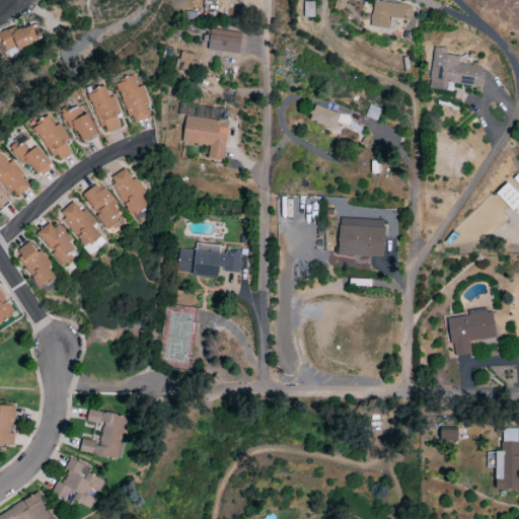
[(336,0),(334,7),(343,10),(346,0),(336,0)]
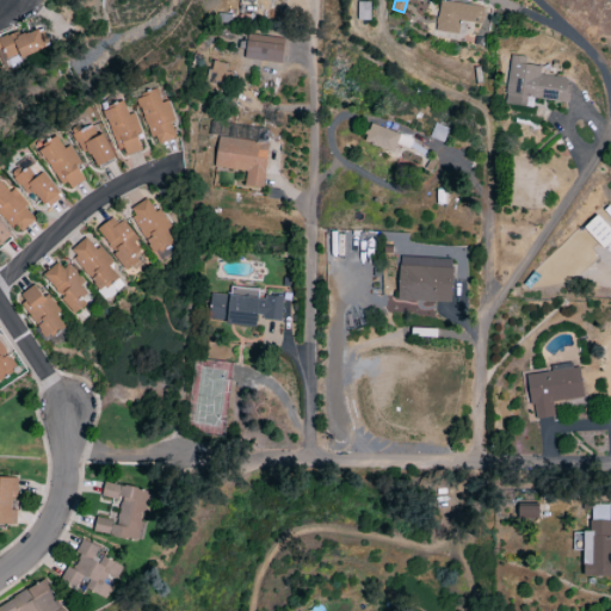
[(458,35),(460,23),(482,24),(483,6),(439,2),(436,32),(458,35)]
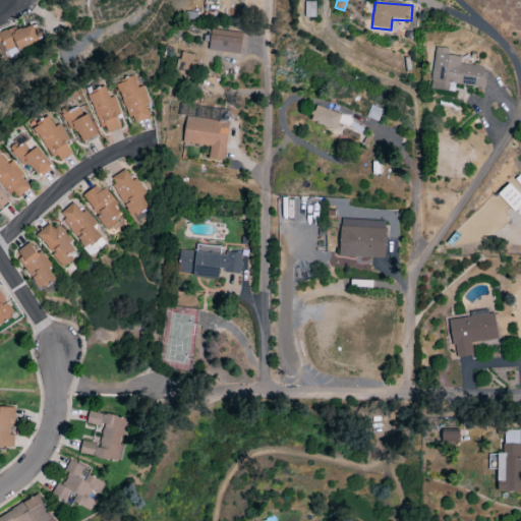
[(17,50),(42,41),(36,22),(0,35),(0,38),(4,51),(16,47),(17,50)]
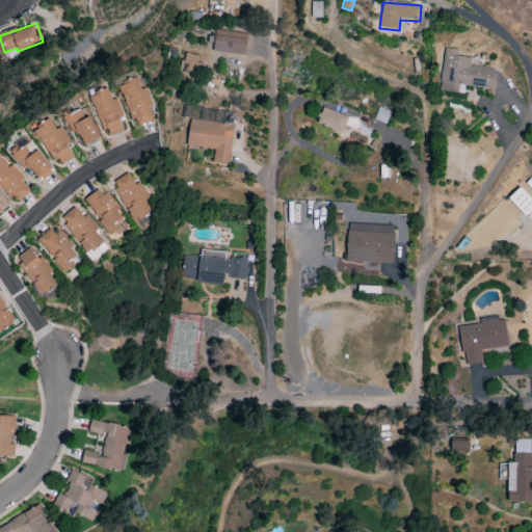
[(244,55),(246,36),(214,33),(213,52),(244,55)]
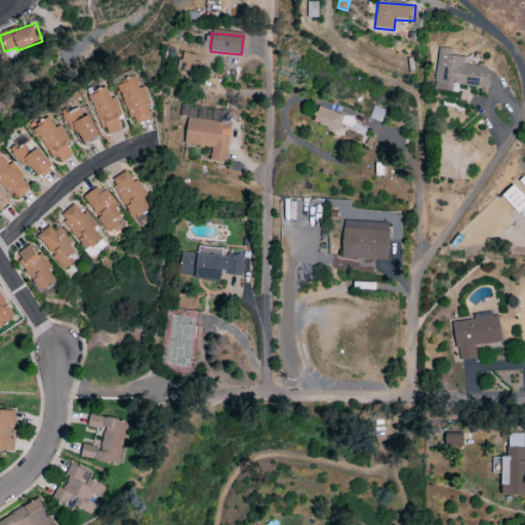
[(433,90),(451,92),(452,84),(487,88),(489,68),(463,65),(465,57),(451,55),(451,49),(438,47),(433,90)]
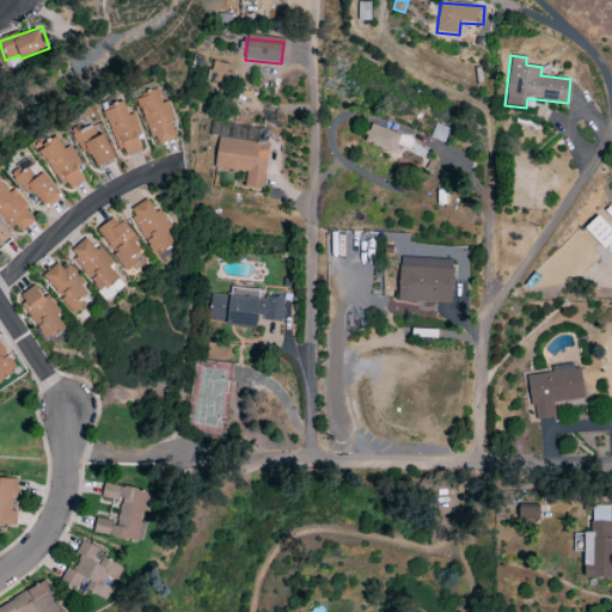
[(224,84),(227,63),(212,61),(208,81),(224,84)]
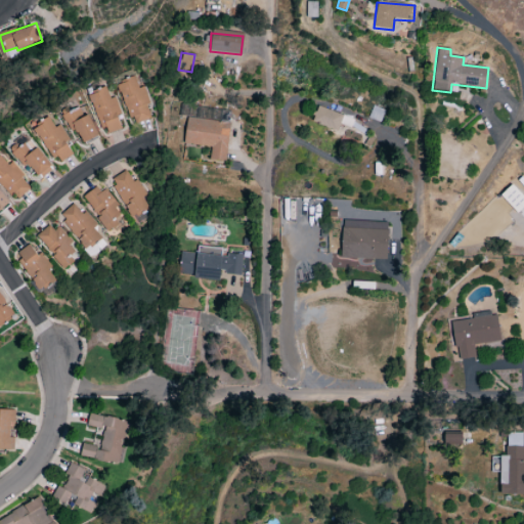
[(119,82),(130,125),(151,119),(142,87),(137,88),(135,78),(119,82)]
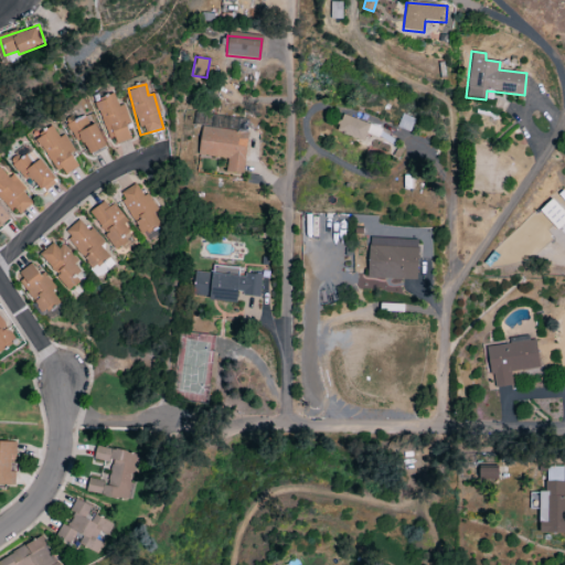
[(132,139),(123,105),(117,106),(114,94),(97,99),(110,146),(132,139)]
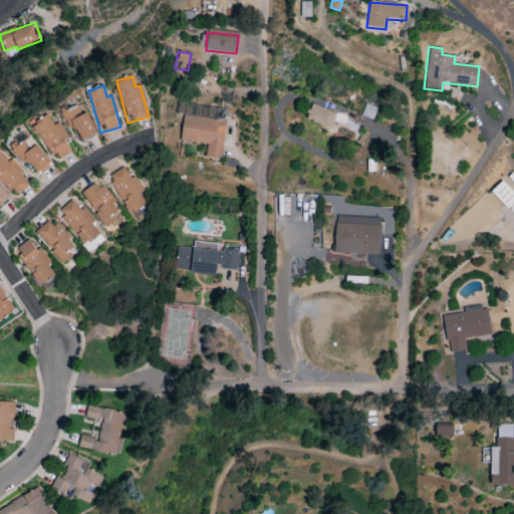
[(63,112),(78,144),(95,135),(80,104),(63,112)]
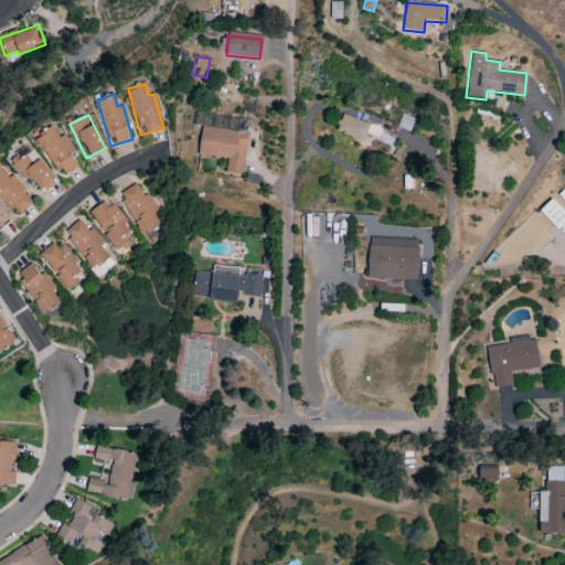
[(369,123),(341,116),(337,134),(365,140),(369,123)]
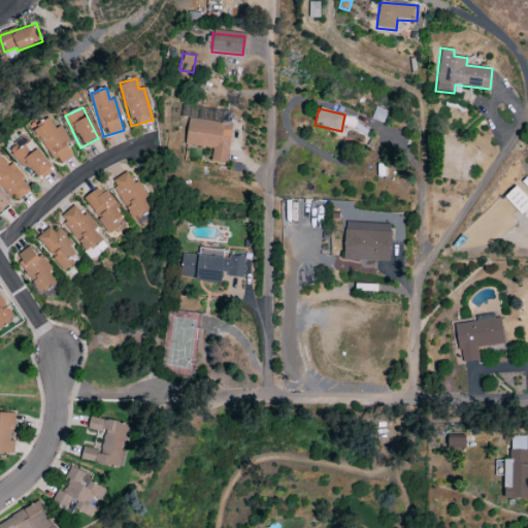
[(185,145),(212,149),(210,161),(227,163),(231,124),(188,119),(185,145)]
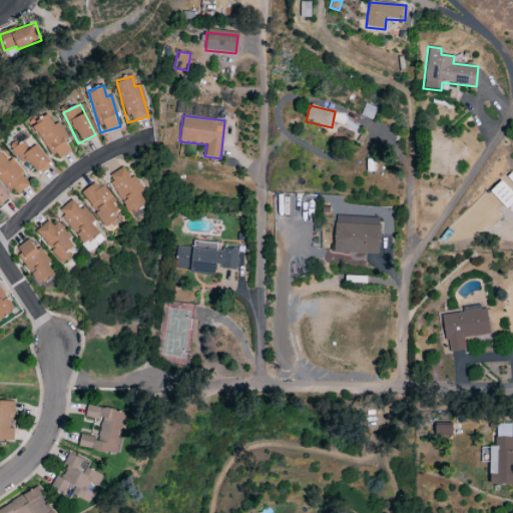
[(52,125),(49,116),(35,122),(52,160),(70,152),(64,139),(66,139),(59,122),(52,125)]
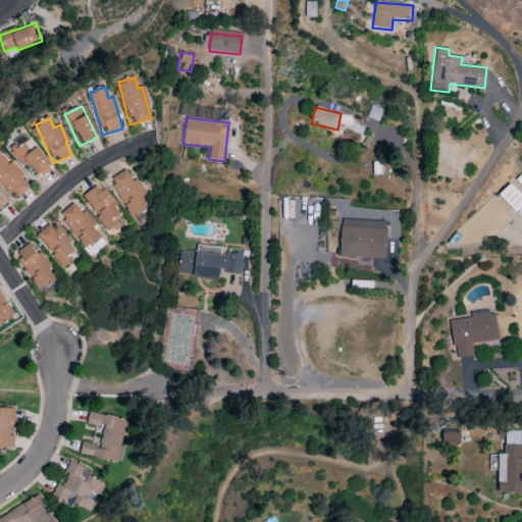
[(15,146),(12,149),(38,180),(52,168),(29,139),(17,148),(15,146)]
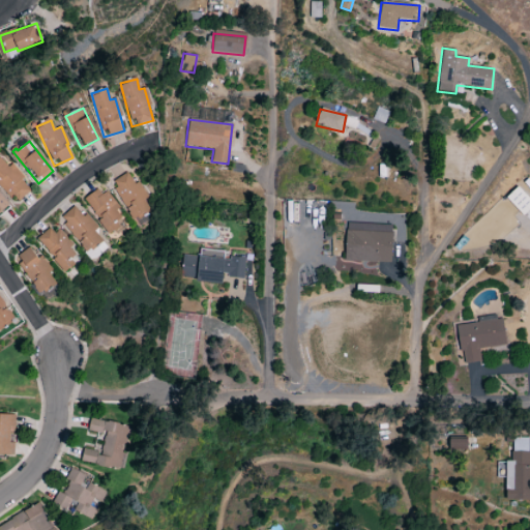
[(10,165),(7,167),(0,158),(0,185),(15,204),(32,190),(10,165)]
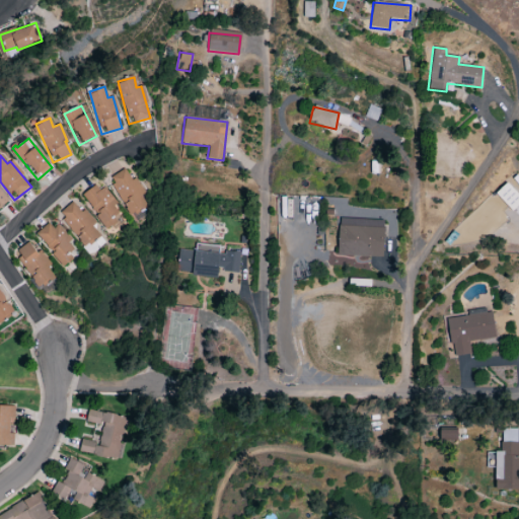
[(131,218),(148,208),(141,196),(142,195),(127,168),(108,178),(131,218)]
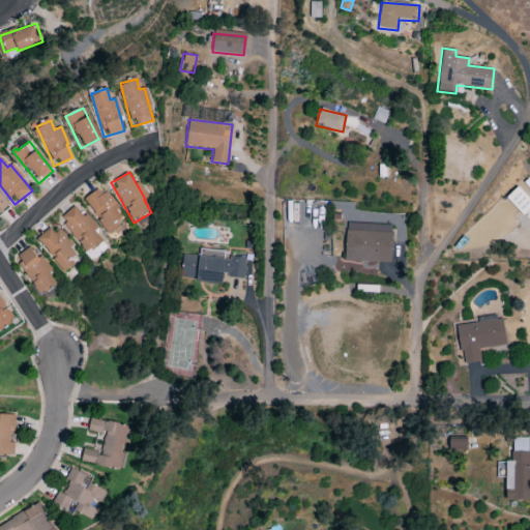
[(84,201),(111,239),(127,227),(116,211),(119,209),(104,187),(84,201)]
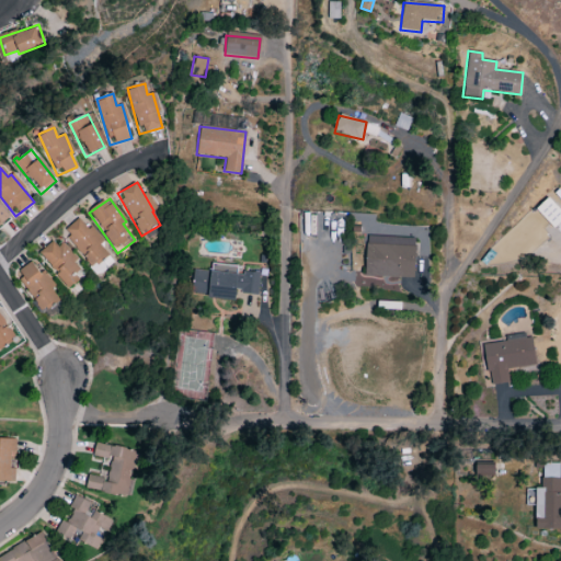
[(553,229),(560,221),(560,213),(548,198),(535,209),(553,229)]
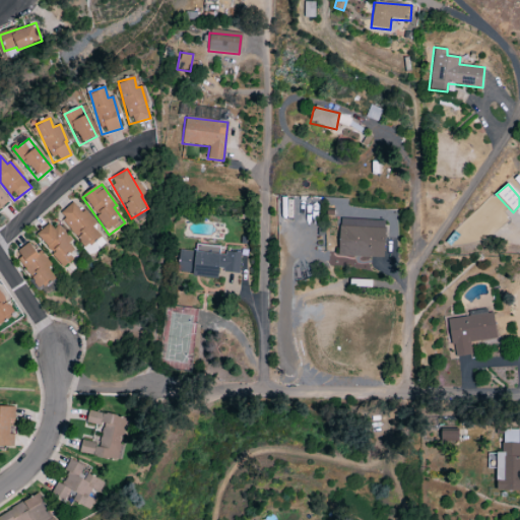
[(0,211),(10,202),(0,191),(0,211)]
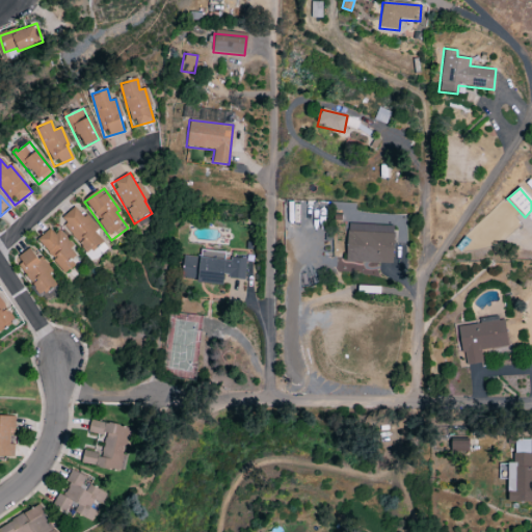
[(58,220),(88,254),(103,241),(95,232),(97,230),(76,206),(58,220)]
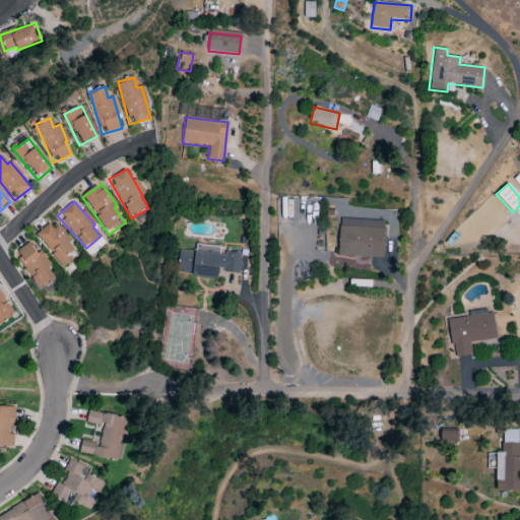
[(36,235),(63,268),(73,260),(68,254),(74,249),(52,220),(36,235)]
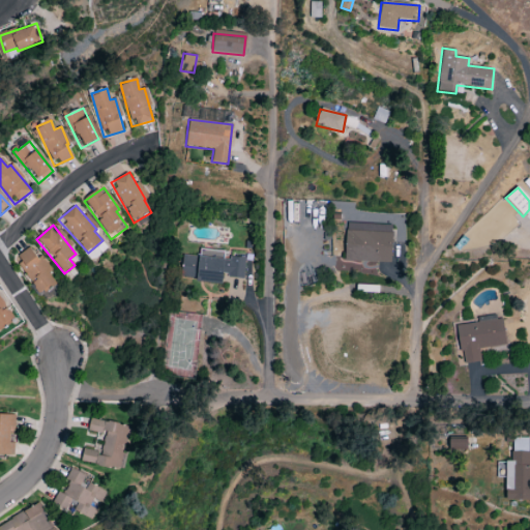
[(390,263),(391,232),(345,230),(344,261),(390,263)]
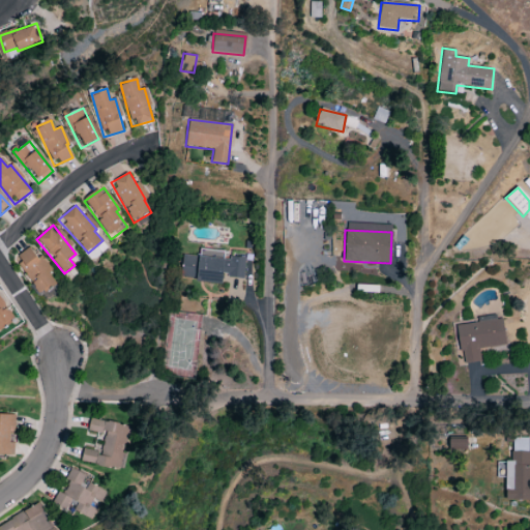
[(39,296),(56,285),(49,273),(52,271),(41,256),(36,259),(29,247),(15,258),(39,296)]
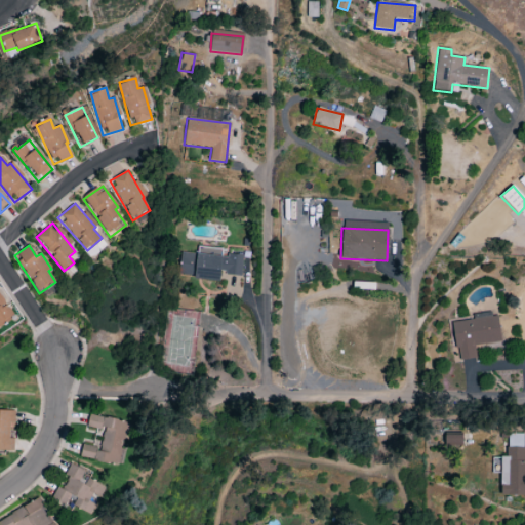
[(180,253),(178,278),(220,280),(221,274),(242,275),(243,256),(221,255),(221,249),(198,247),(197,253),(180,253)]
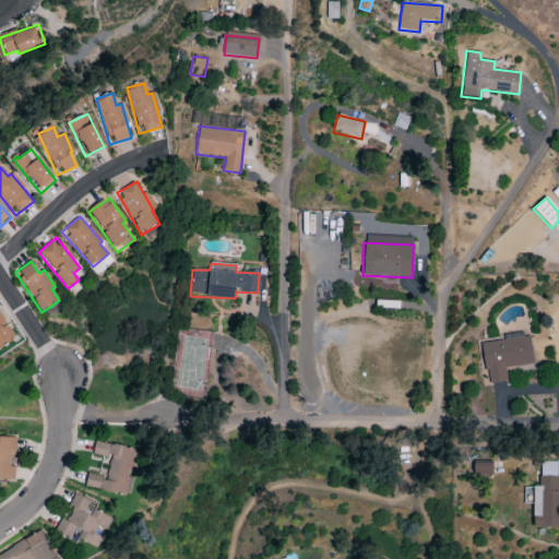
[(0,345),(13,340),(0,314),(0,345)]
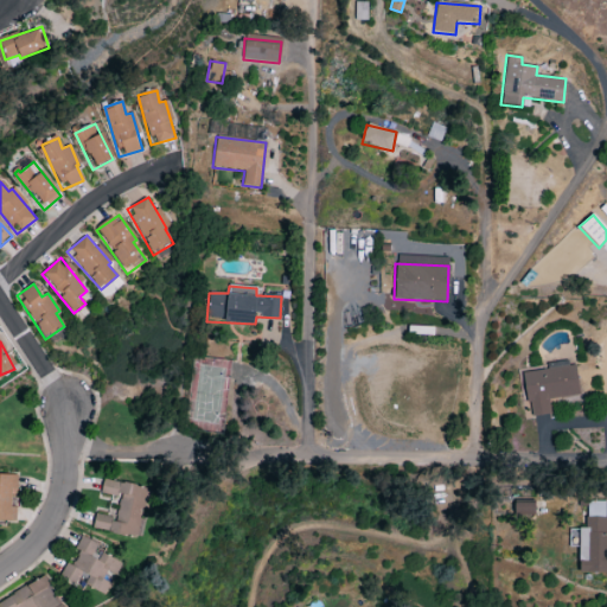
[(524,371),(529,417),(550,415),(548,398),(579,395),(575,365),(524,371)]
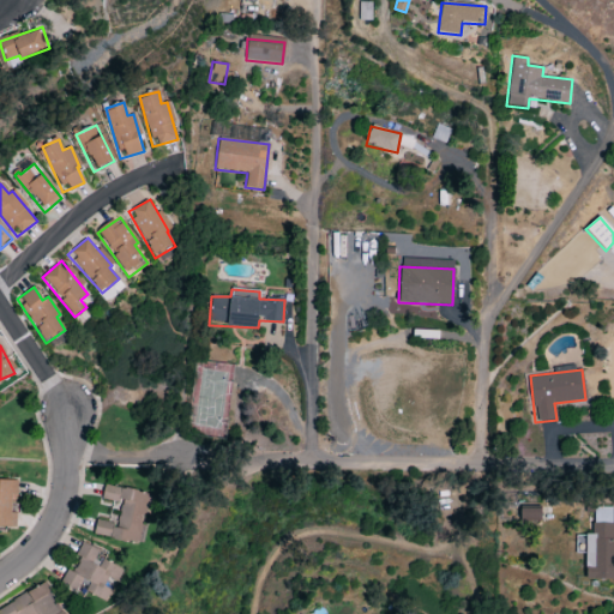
[(18,481),(0,480),(0,527),(16,528),(16,513),(11,513),(11,500),(17,500),(18,481)]
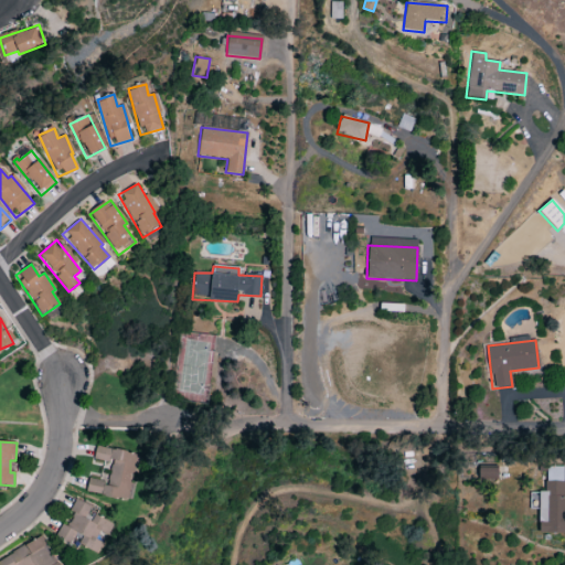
[(86,494),(129,500),(136,454),(95,447),(94,460),(110,464),(107,482),(88,479),(86,494)]
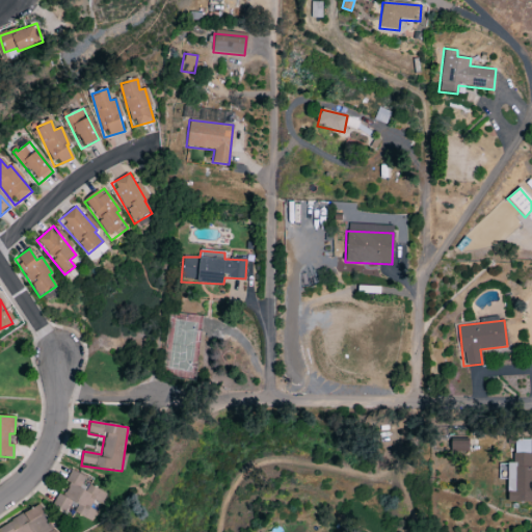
[(507,463),(507,502),(531,502),(531,440),(514,440),(513,463),(507,463)]
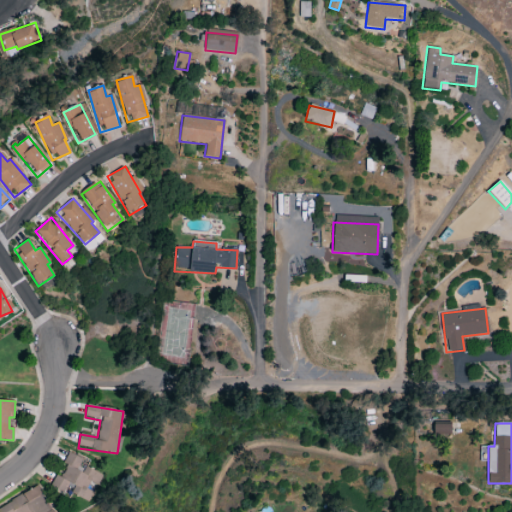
[(434,425),(435,434),(451,434),(451,425),(434,425)]
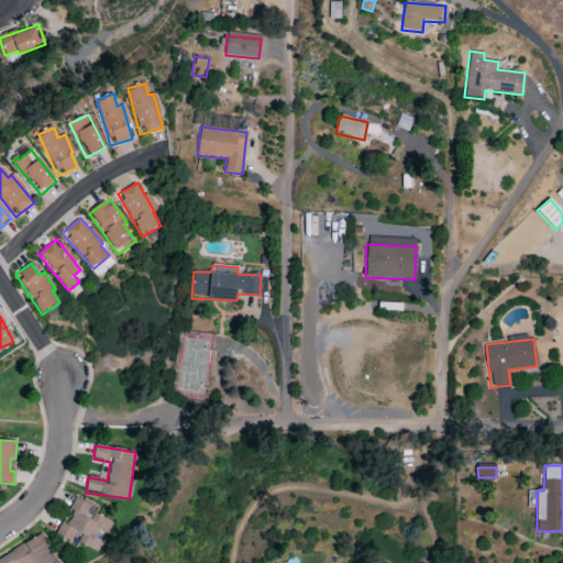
[(55,538),(76,547),(77,543),(98,552),(103,537),(106,538),(114,518),(75,501),(66,522),(62,521),(55,538)]
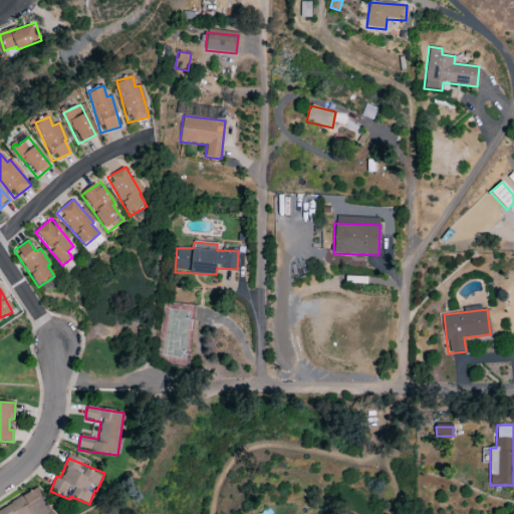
[(52,513),(39,488),(0,509),(0,513),(52,513)]
